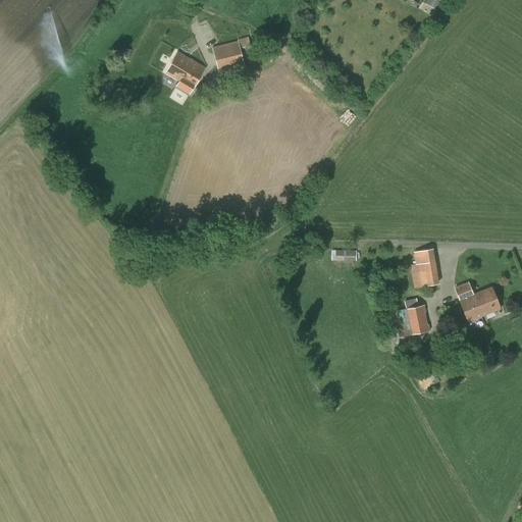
[(441,1),(439,0),(427,0),(425,4),(434,10),(441,1)]
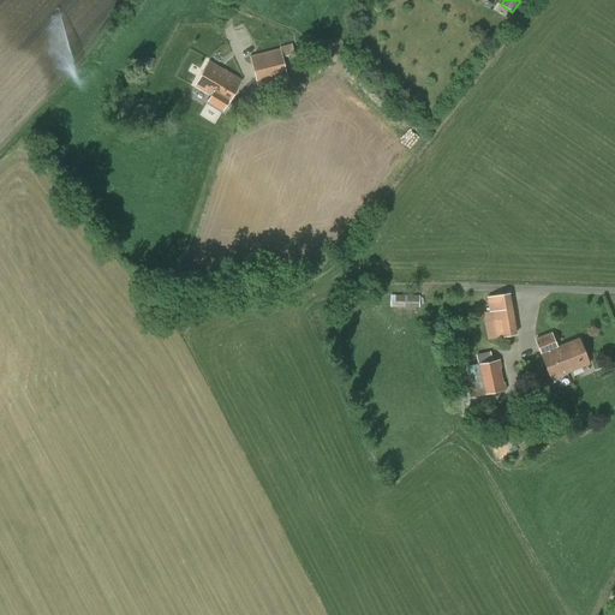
[(280,47),(280,48),(250,57),(252,65),(258,87),(288,79),(284,60),(294,58),(294,55),(292,43),(280,47)]
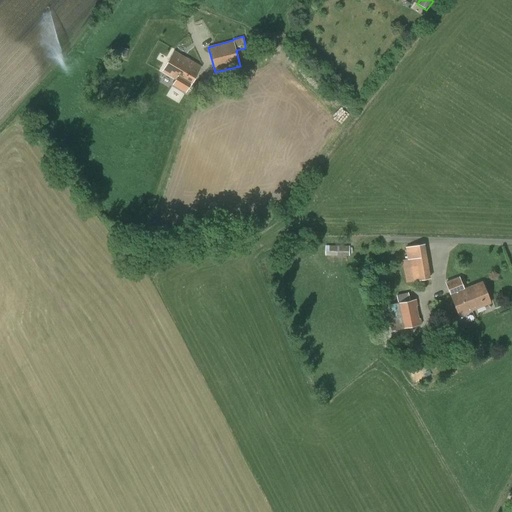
[(182,56),(174,51),(162,71),(190,87),(201,67),(182,57),(182,56)]
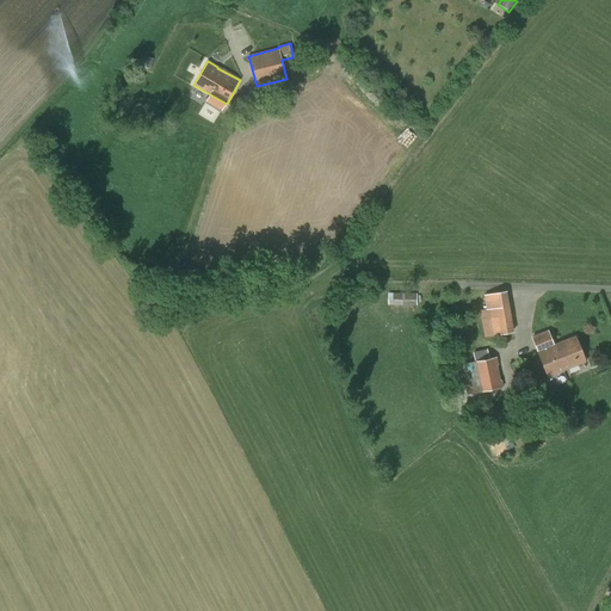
[(485,338),(494,335),(500,334),(503,343),(513,340),(512,332),(513,332),(506,291),(483,296),(486,309),(480,310),(485,338)]
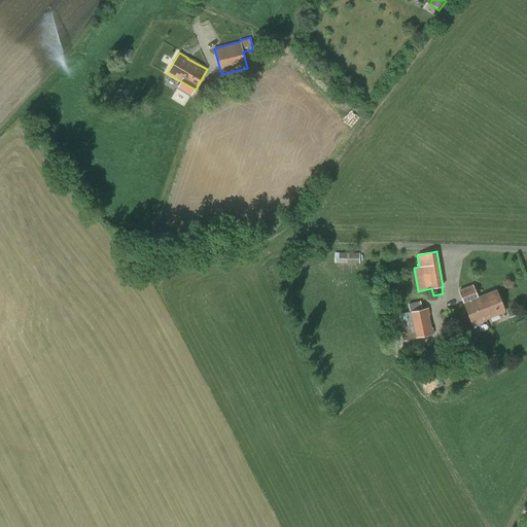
[(359,253),(335,252),(335,262),(359,264),(359,253)]
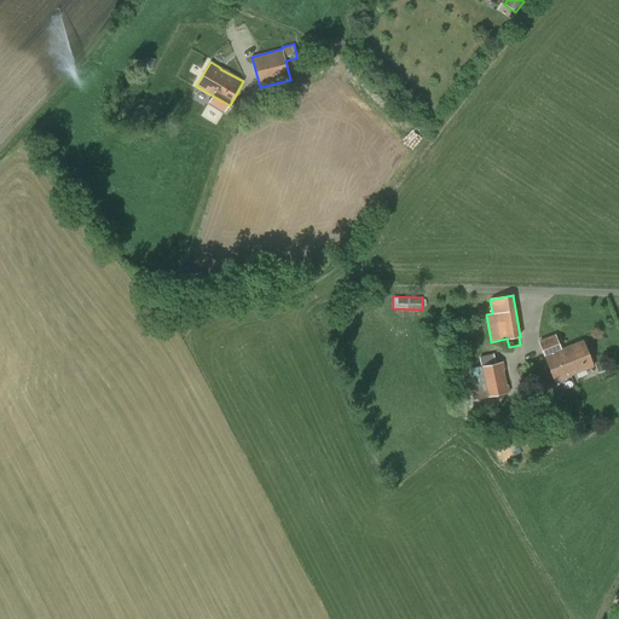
[(583,341),(561,350),(555,336),(539,343),(554,382),(593,366),(583,341)]
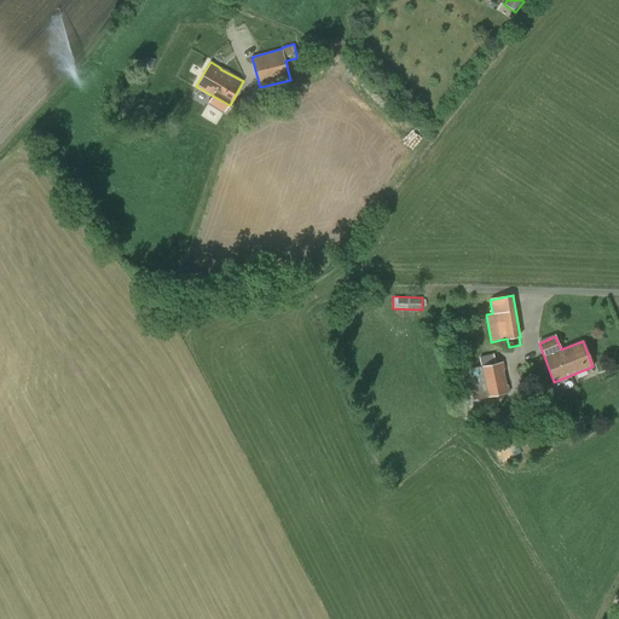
[(467,369),(473,400),(509,393),(508,385),(507,385),(503,370),(505,369),(503,362),(496,363),(493,353),(479,357),(481,366),(467,369)]
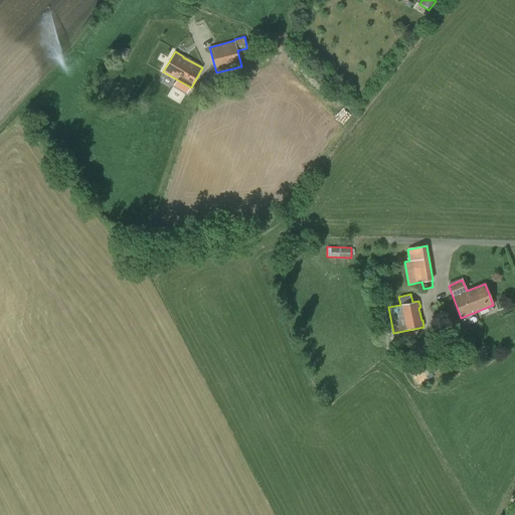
[(410,346),(415,357),(428,351),(424,340),(410,346)]
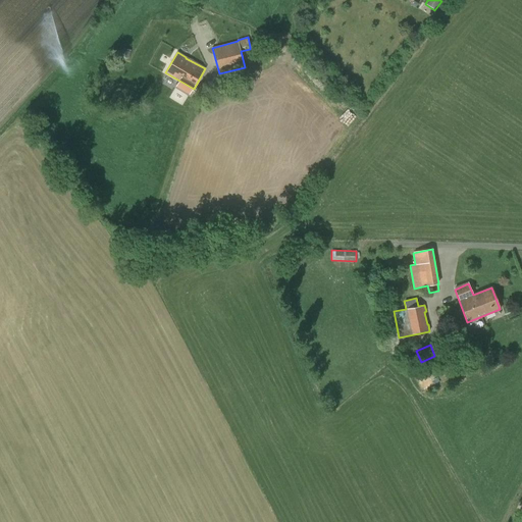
All buildings are outlined.
